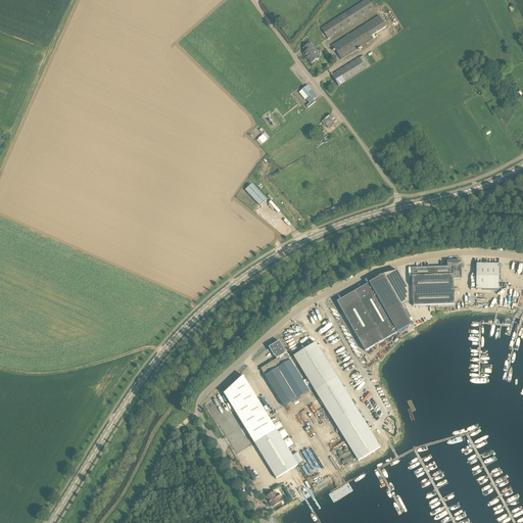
[(328,39),(374,9),(368,0),(365,0),(322,29),(328,39)]
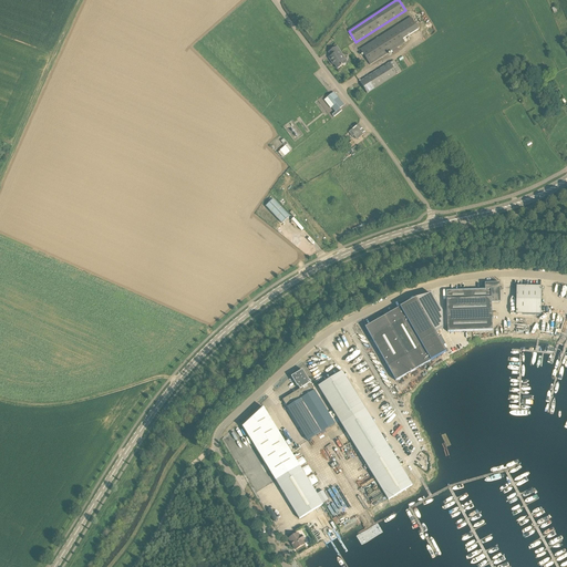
[(411,17),(360,49),(371,65),(405,43),(403,39),(419,30),(411,17)]
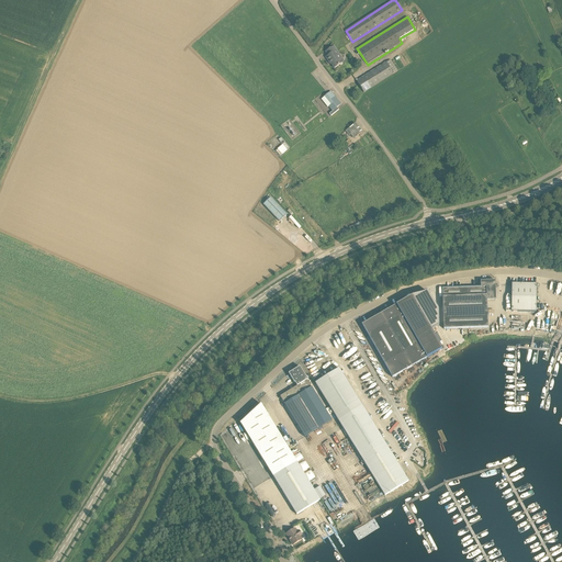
[(329,60),(335,68),(344,63),(334,46),(326,52),(328,56),(326,57),(328,62),(329,60)]
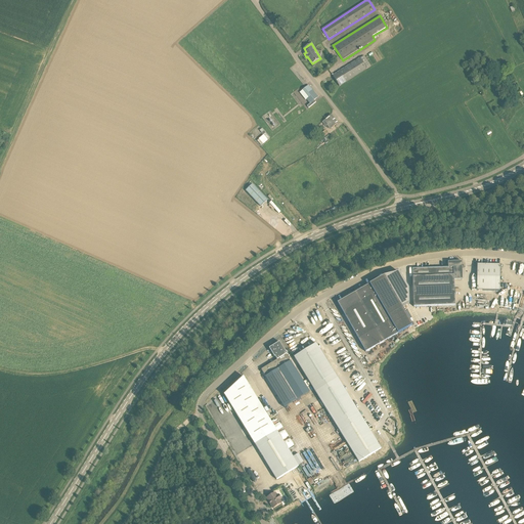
[(360,57),(333,75),(340,87),(367,70),(366,69),(370,67),(364,55),(360,58),(360,57)]
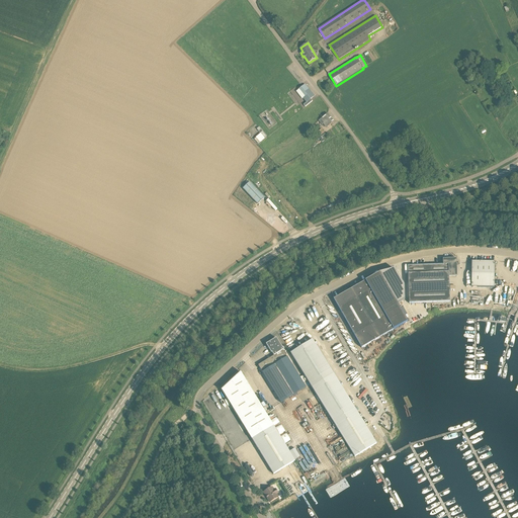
[(307,102),(315,96),(305,85),(299,89),(306,97),(304,98),(307,102)]
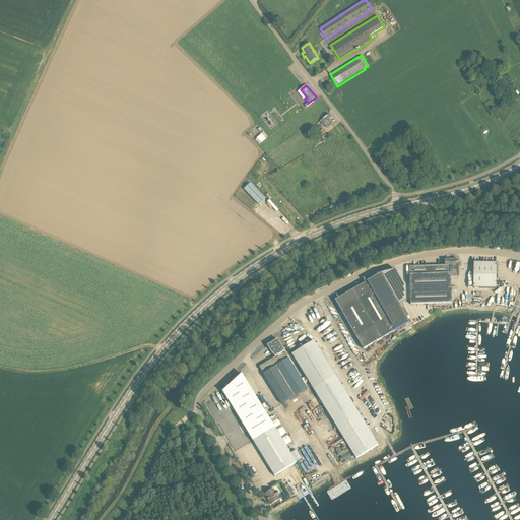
[(328,127),(335,122),(329,114),(322,120),(328,127)]
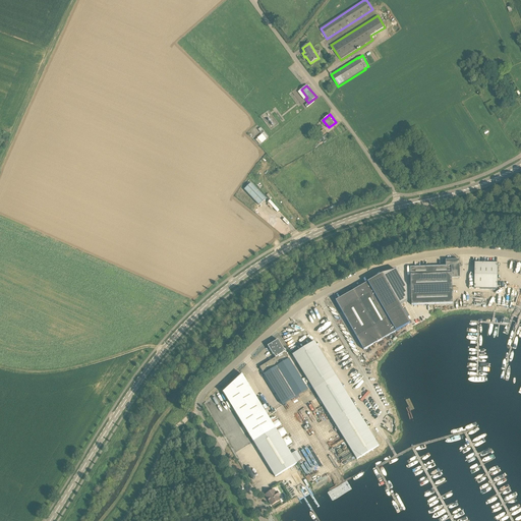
[(264,132),(256,138),(261,143),(268,137),(264,132)]
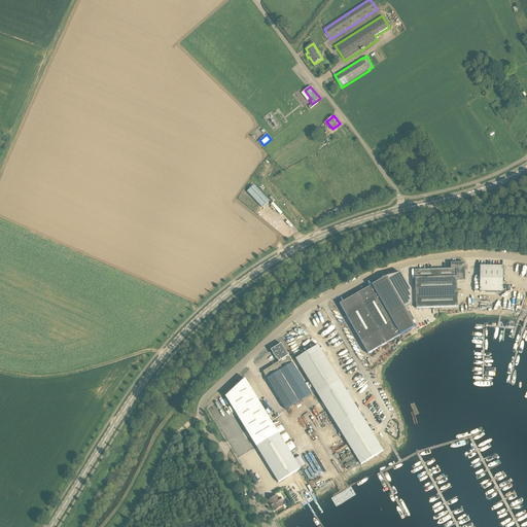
[(247,192),(259,205),(262,208),(269,201),(267,198),(254,185),(247,192)]
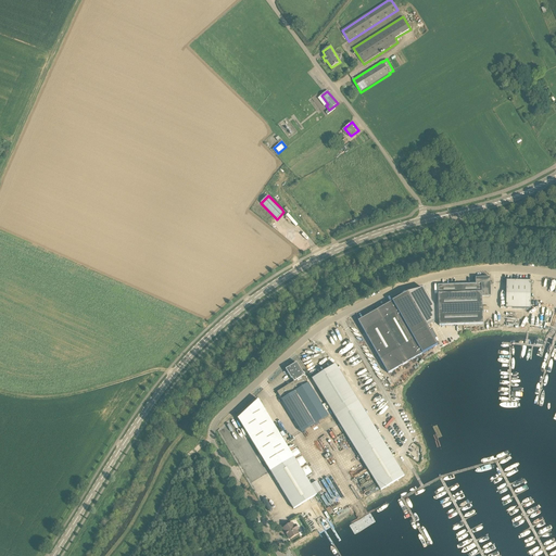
[(490,285),(490,283),(490,278),(476,279),(476,283),(438,286),(439,326),(483,324),(482,312),(482,297),(488,297),(490,297),(490,285)]
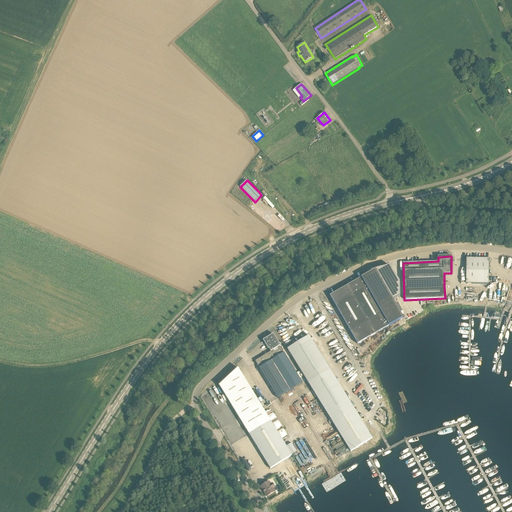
[(489,284),(489,259),(466,258),(466,283),(489,284)]
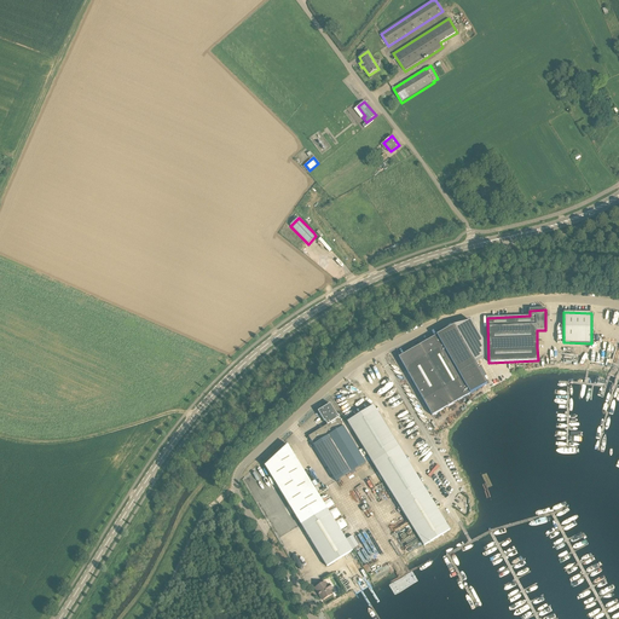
[(432,416),(470,394),(443,347),(437,336),(399,358),(432,416)]
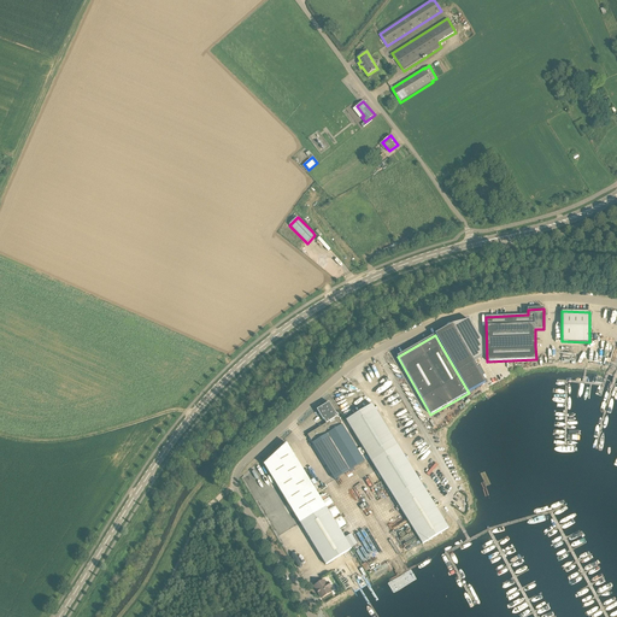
[(335,480),(336,480),(364,463),(338,418),(338,417),(329,403),(317,410),(323,421),(324,419),(327,423),(307,435),(335,480)]
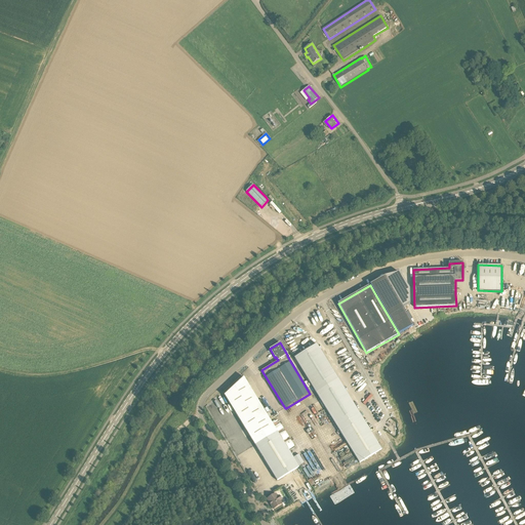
[(294,358),(297,362),(360,462),(381,449),(360,414),(317,345),(294,358)]
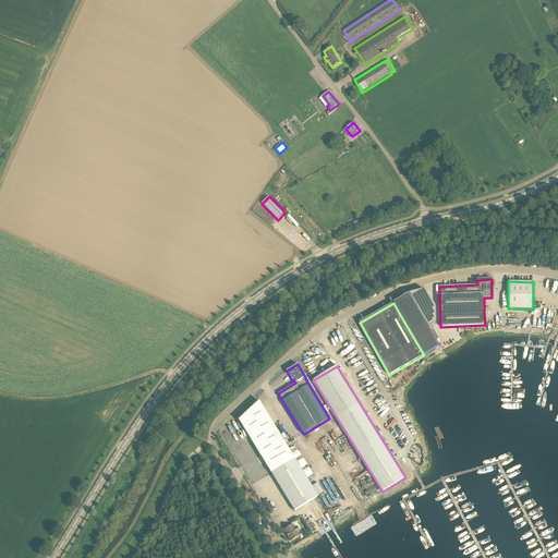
[(294,511),(318,497),(259,401),(239,421),(271,473),(294,511)]
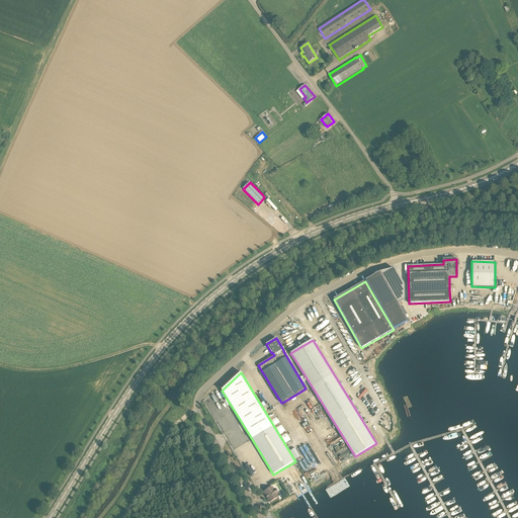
[(270,503),(278,497),(277,495),(279,494),(276,489),(274,490),(272,487),(264,492),(270,503)]
